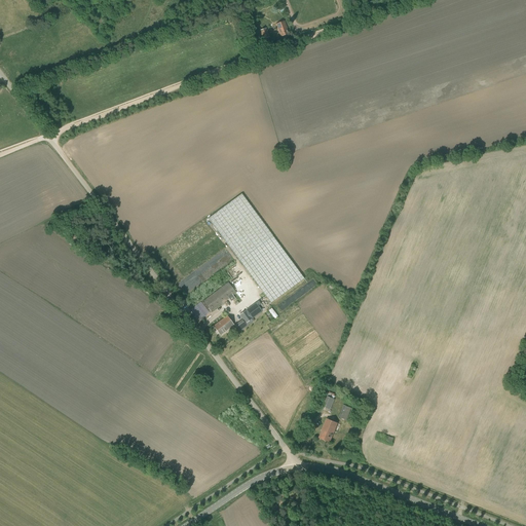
[(287,29),(285,22),(275,25),(279,35),(279,34),(280,37),(289,34),(287,29)]
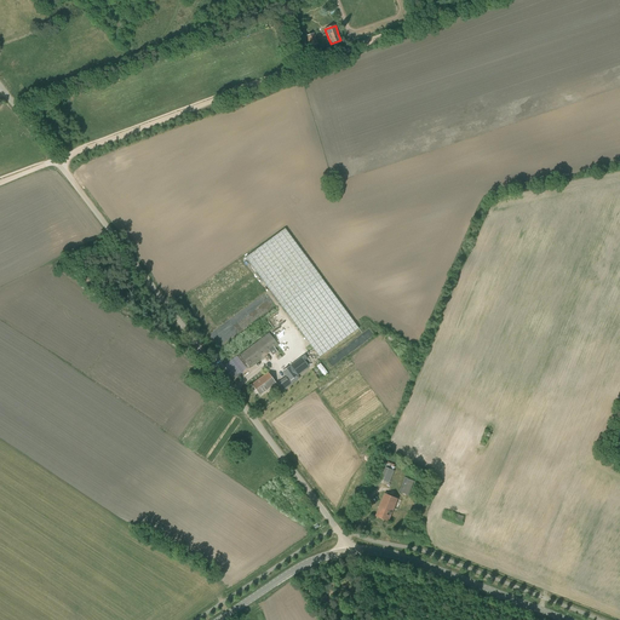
[(317,44),(314,33),(305,36),(309,47),(317,44)]
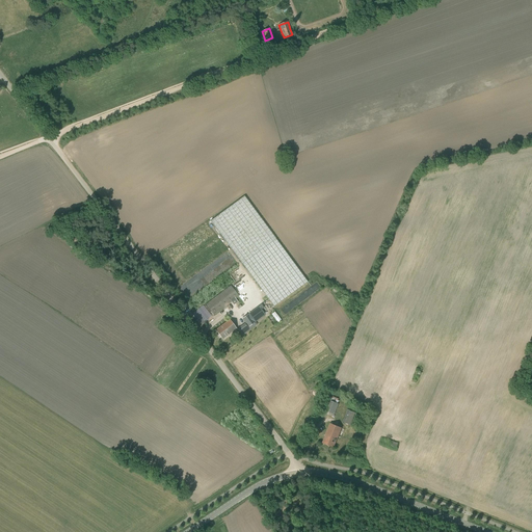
[(211,221),(242,264),(264,294),(273,307),(308,282),(298,269),(275,239),(244,196),(211,221)]
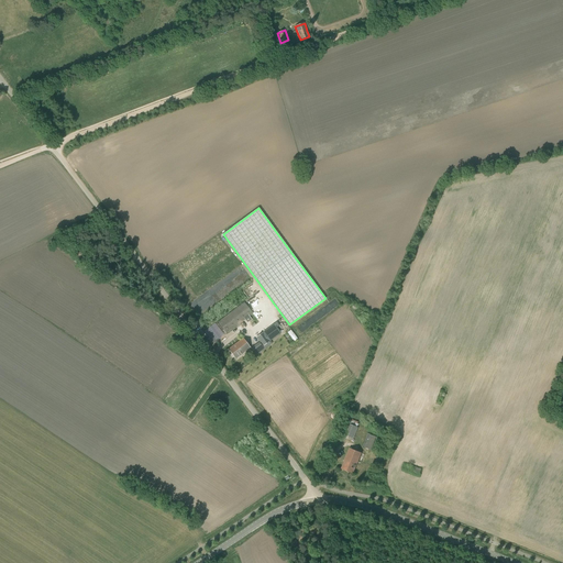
[(218,322),(227,334),(231,331),(245,320),(247,322),(252,319),(250,317),(253,313),(244,302),(218,322)]
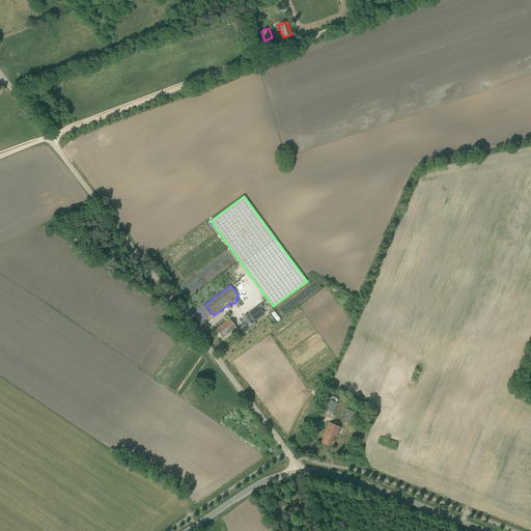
[(248,300),(259,294),(254,285),(243,291),(248,300)]
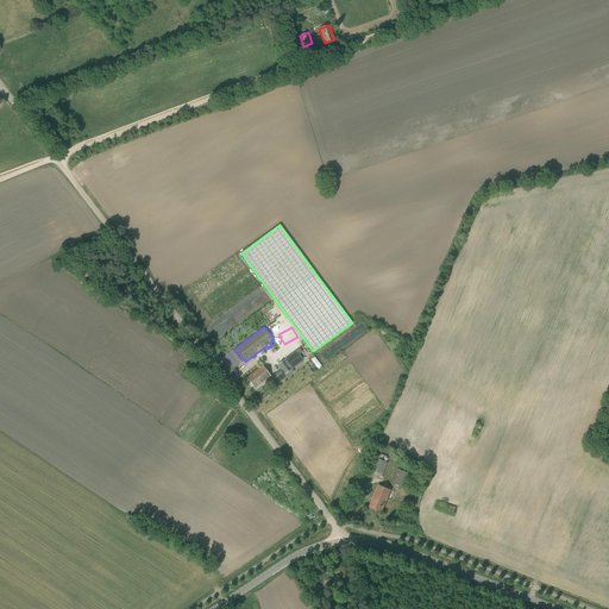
[(302,352),(299,349),(296,351),(284,359),(277,365),(287,377),(294,371),(293,369),(303,359),(300,355),(302,352)]
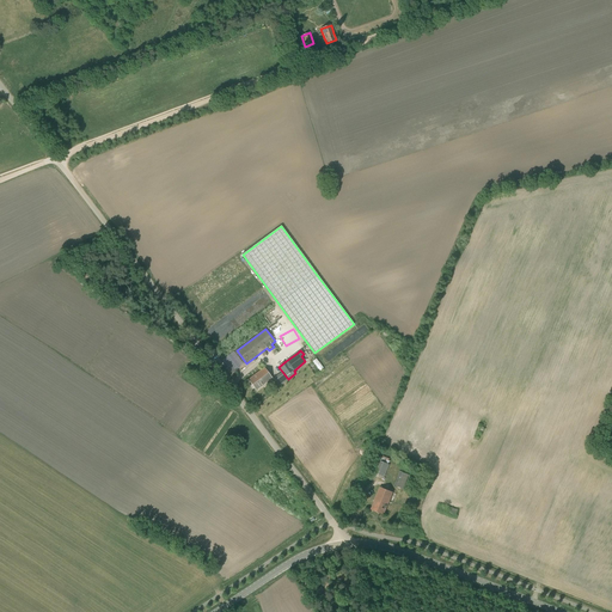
[(313,361),(320,371),(324,368),(318,357),(313,361)]
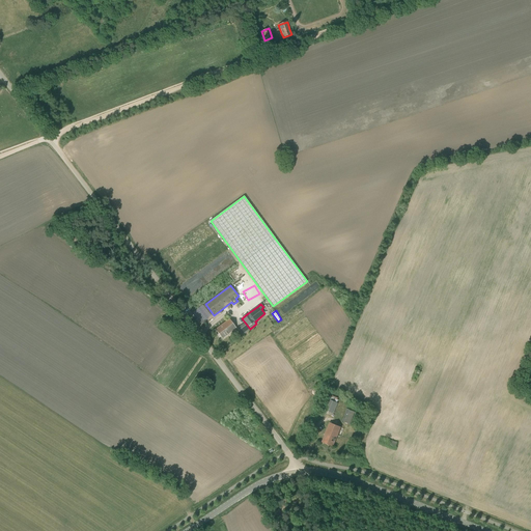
[(200,326),(210,317),(205,312),(196,320),(200,326)]
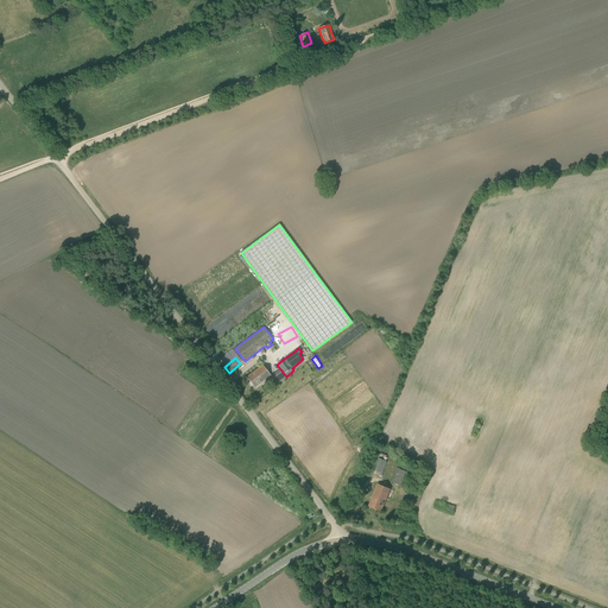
[(246,378),(254,387),(270,375),(263,366),(246,378)]
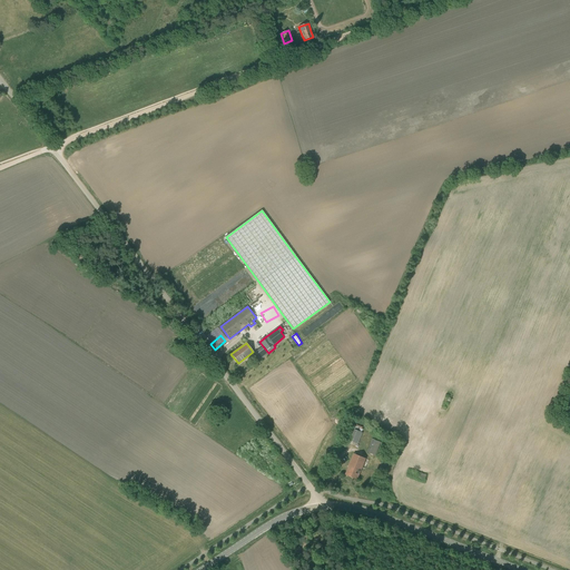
[(253,354),(257,361),(266,354),(261,347),(253,354)]
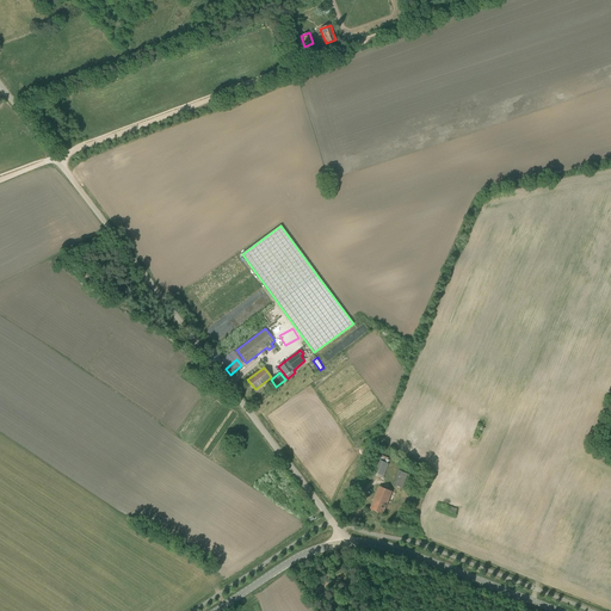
[(378,456),(372,471),(384,476),(386,473),(387,473),(390,464),(388,464),(389,461),(388,460),(388,458),(382,456),(382,457),(378,456)]
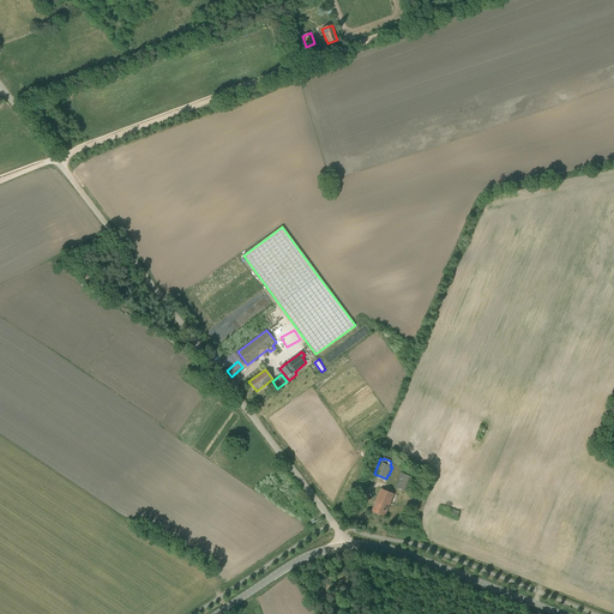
[(396,487),(403,491),(407,481),(409,482),(411,476),(407,475),(408,471),(403,469),(402,473),(401,473),(399,476),(396,487)]
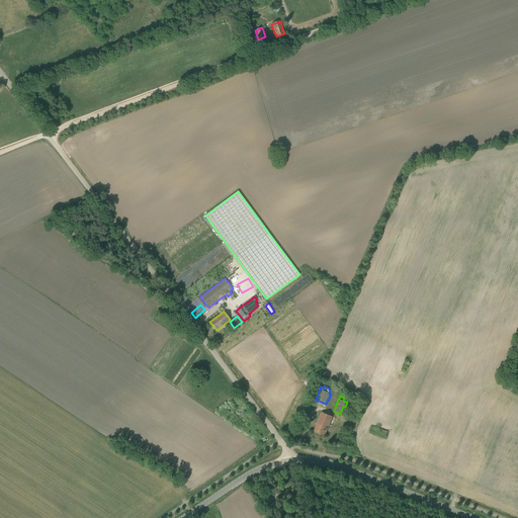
[(333,417),(322,413),(314,431),(325,436),(333,417)]
